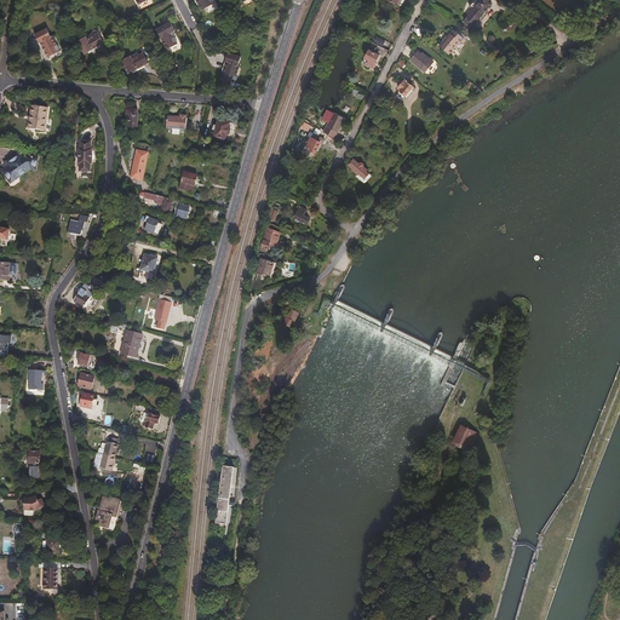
[(477,22),(492,5),(486,0),(481,0),(464,21),(472,28),(477,22)]
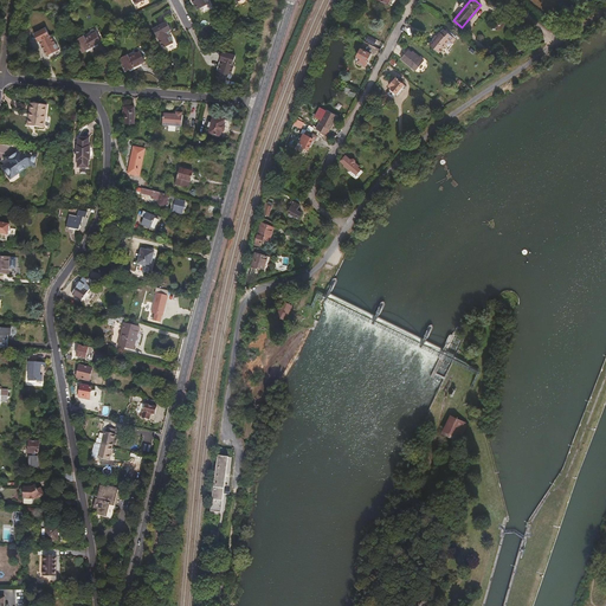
[(173,39),(172,36),(171,37),(168,31),(171,30),(167,21),(153,28),(162,47),(173,43),(172,40),(173,39)]
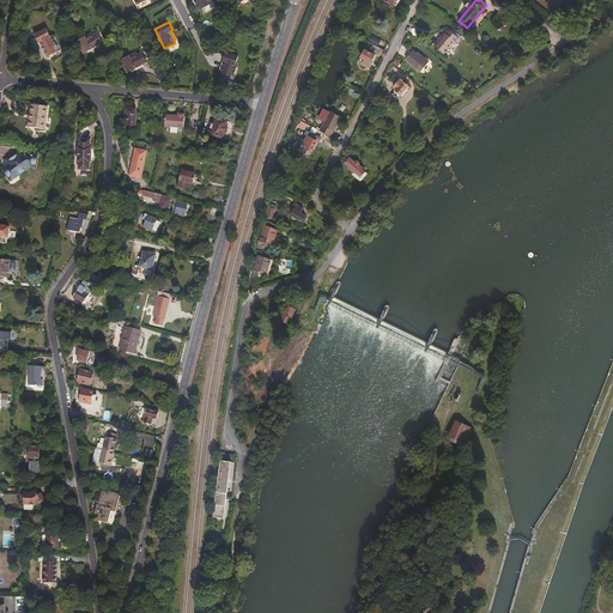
[(55,46),(50,36),(49,37),(44,29),(32,35),(40,48),(41,48),(43,52),(47,58),(59,52),(58,49),(56,46),(55,46)]
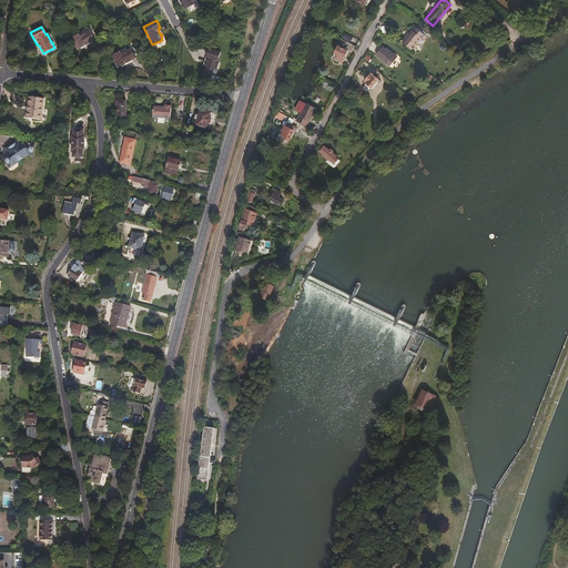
[(411,49),(421,38),(424,40),(427,36),(416,27),(413,30),(412,30),(402,42),(411,49)]
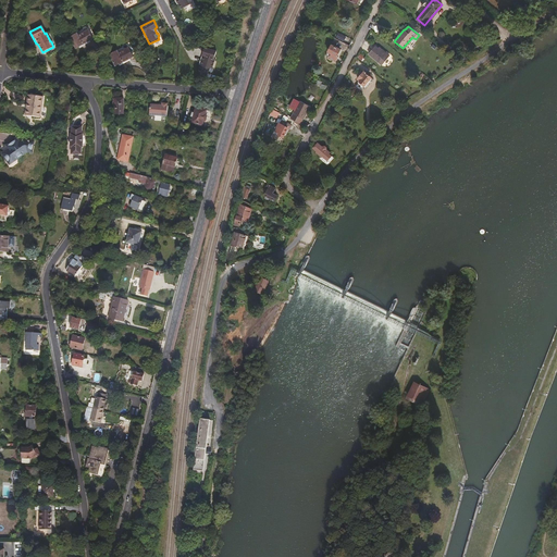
[(89,40),(94,38),(88,29),(78,35),(77,33),(70,37),(76,49),(79,47),(83,45),(84,46),(90,42),(89,40)]
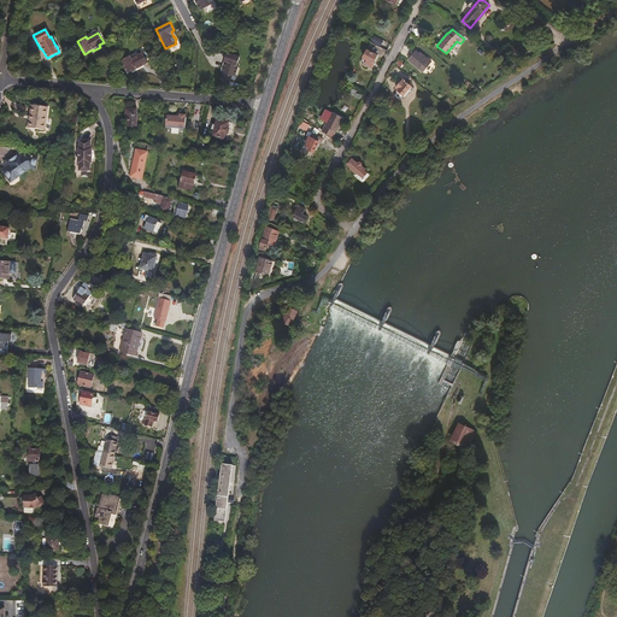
[(387,52),(391,46),(374,37),(371,43),(387,52)]
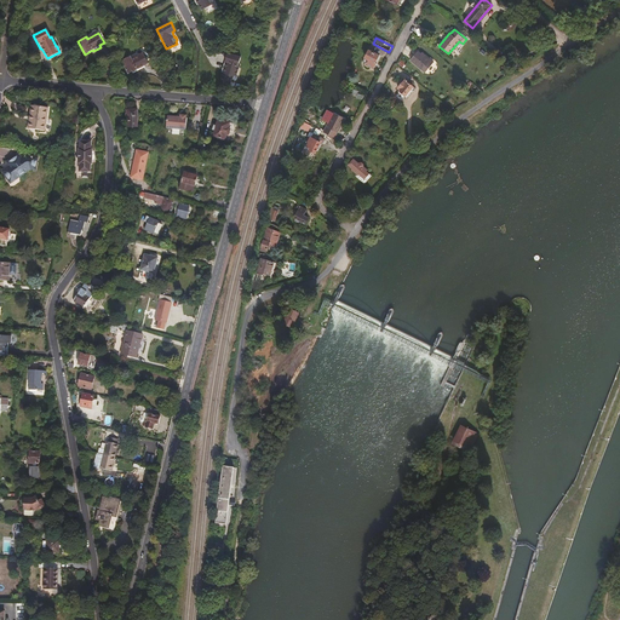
[(375,62),(379,55),(369,50),(363,62),(374,68),(377,63),(375,62)]
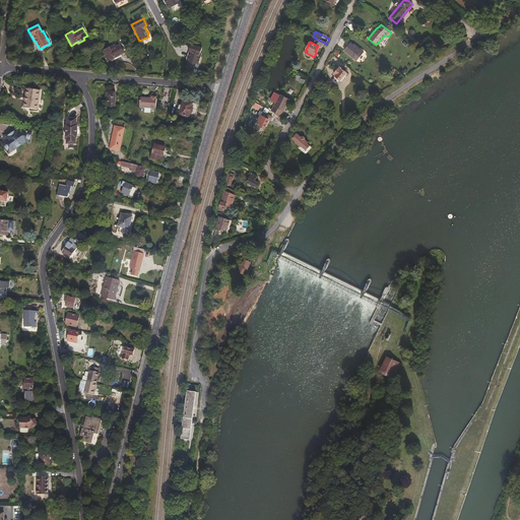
[(361,54),(358,51),(360,49),(356,47),(355,48),(349,43),(344,50),(355,60),(361,54)]
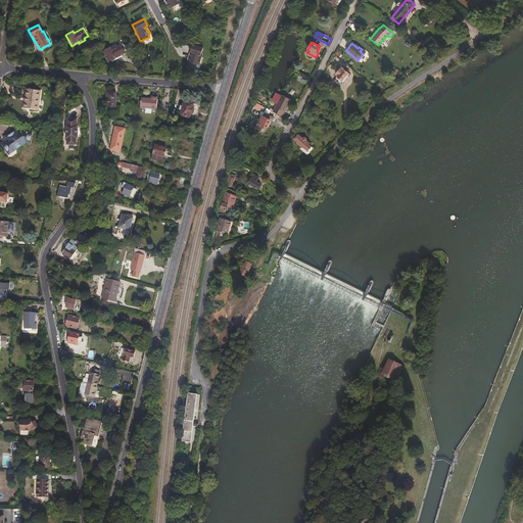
[(125,53),(121,44),(110,49),(109,47),(102,50),(108,61),(111,60),(115,58),(115,59),(122,56),(122,55),(125,53)]
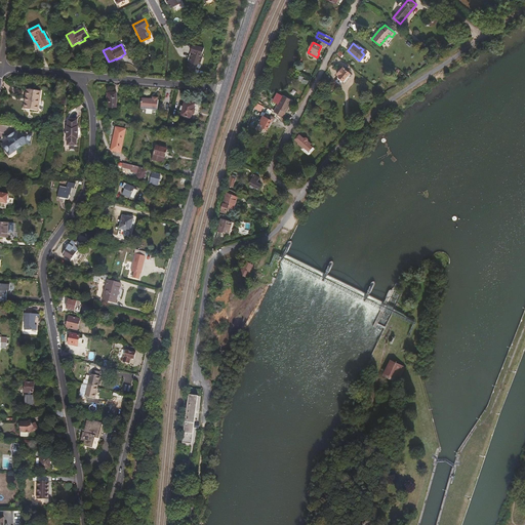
[(200,64),(203,55),(202,55),(204,47),(193,44),(190,56),(191,56),(190,61),(188,66),(199,69),(199,67),(200,67),(201,64),(200,64)]
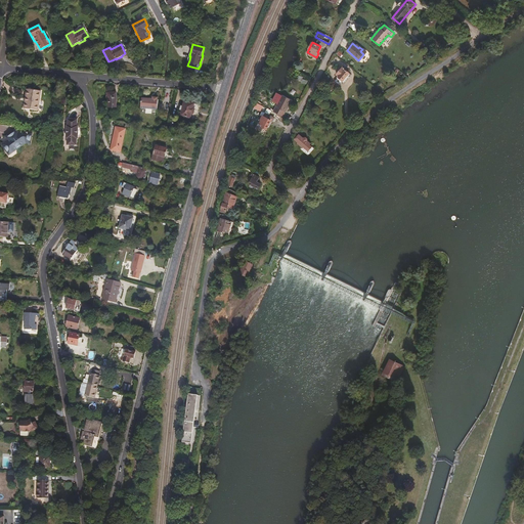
[(343,80),(349,73),(342,67),(337,74),(339,76),(339,77),(343,80)]
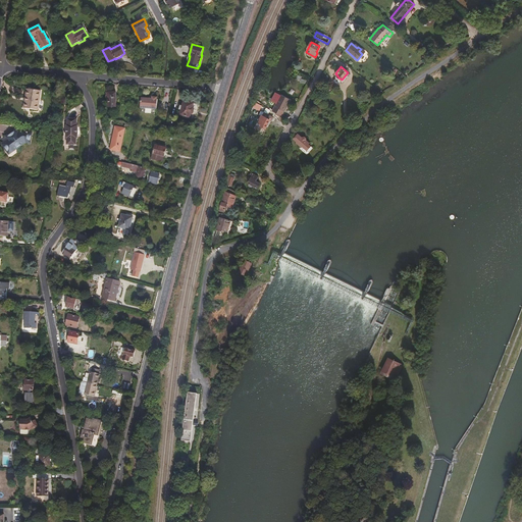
[(39,99),(41,92),(25,89),(24,97),(25,97),(24,102),(23,102),(22,109),(36,111),(38,99),(39,99)]
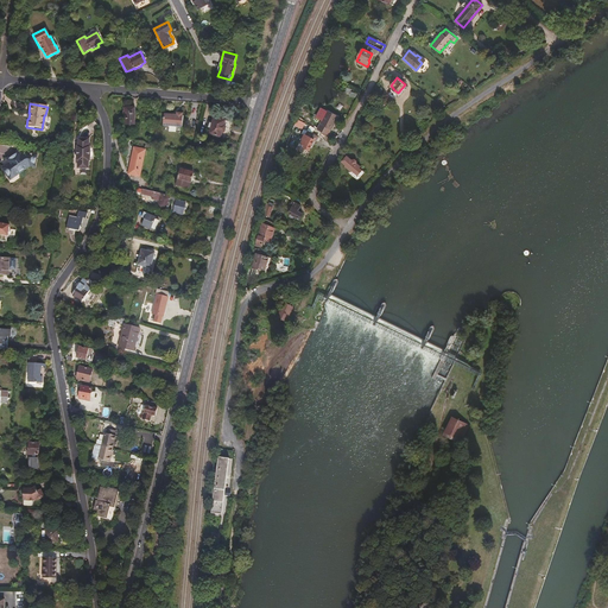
[(134,126),(135,108),(126,108),(125,125),(134,126)]
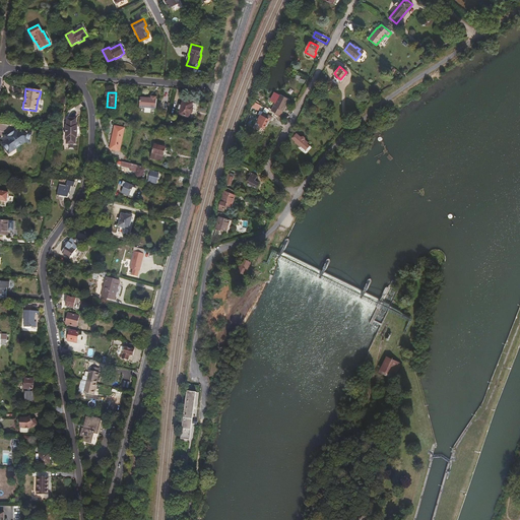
[(283,112),(289,101),(280,95),(279,95),(275,103),(273,107),(280,111),(283,112)]
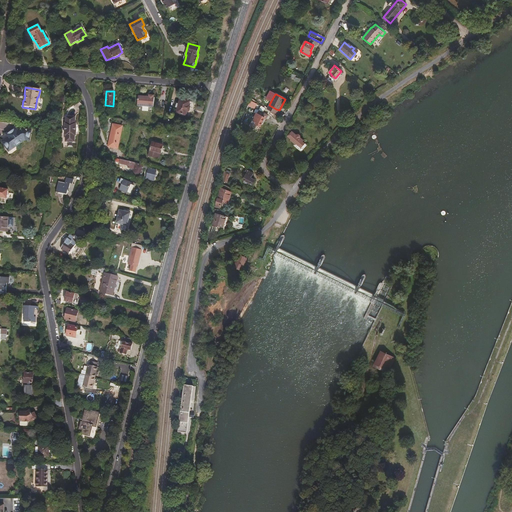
[(153,108),(154,97),(153,98),(153,95),(149,95),(148,97),(138,96),(137,106),(153,108)]
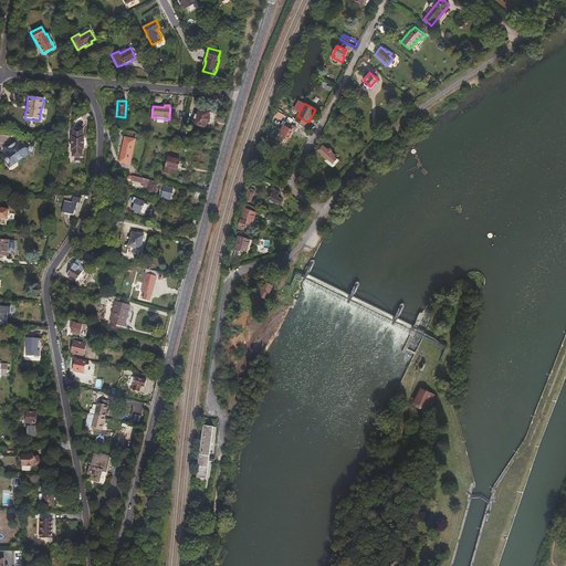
[(206,127),(210,113),(198,109),(197,115),(195,115),(194,118),(196,119),(195,125),(206,127)]
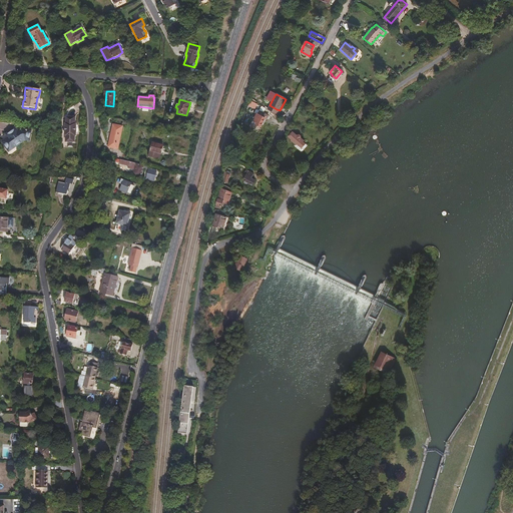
[(267,119),(269,115),(255,109),(254,112),(257,114),(254,117),(255,118),(254,120),(258,122),(257,123),(257,124),(261,126),(265,118),(267,119)]
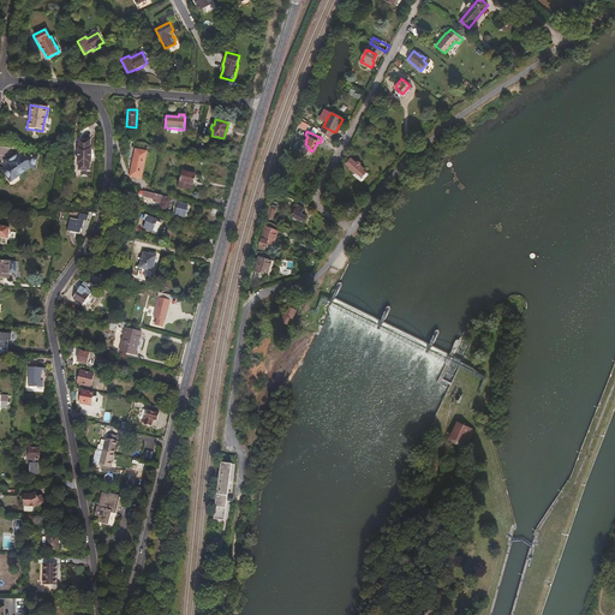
[(91,163),(91,149),(90,149),(90,142),(79,141),(79,148),(77,148),(77,163),(79,163),(78,171),(90,171),(90,163),(91,163)]
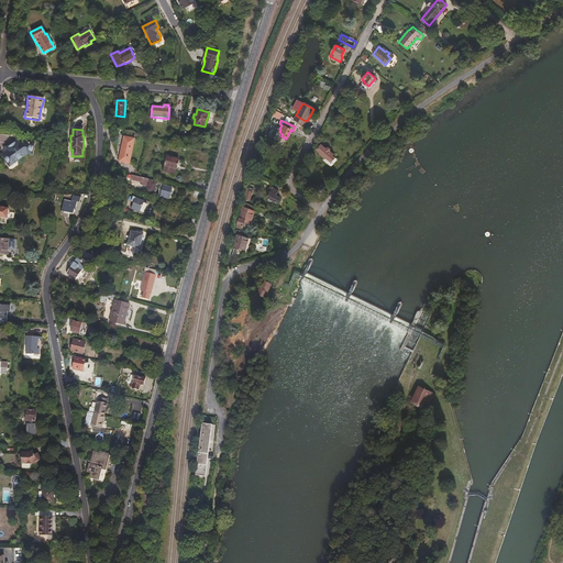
[(129,164),(135,140),(124,138),(120,162),(129,164)]
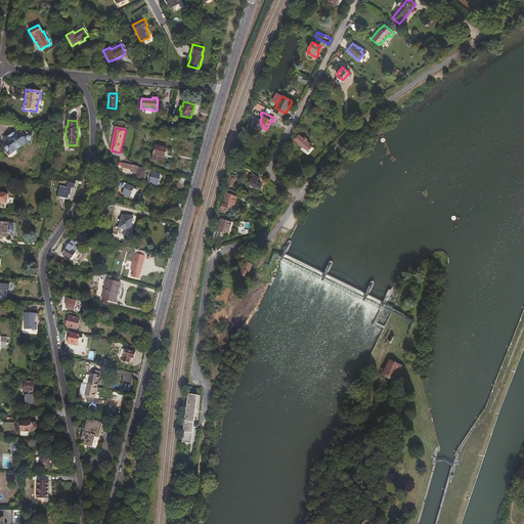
[(28,143),(29,132),(18,130),(15,132),(13,130),(0,139),(0,142),(1,143),(1,144),(0,144),(0,145),(9,158),(18,150),(16,147),(14,146),(17,144),(18,145),(24,142),(28,143)]
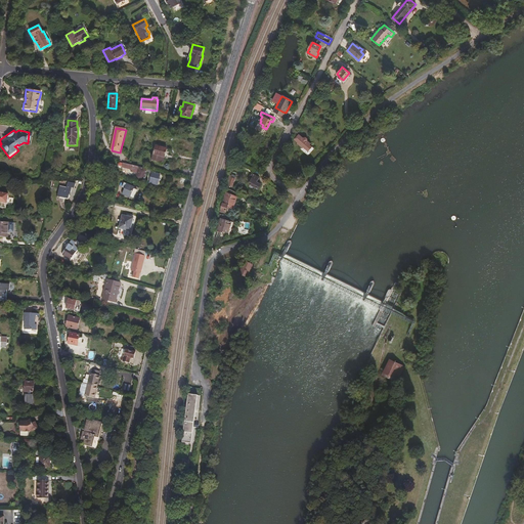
[(311,146),(300,137),(297,140),(303,145),(301,148),(306,153),(311,146)]
